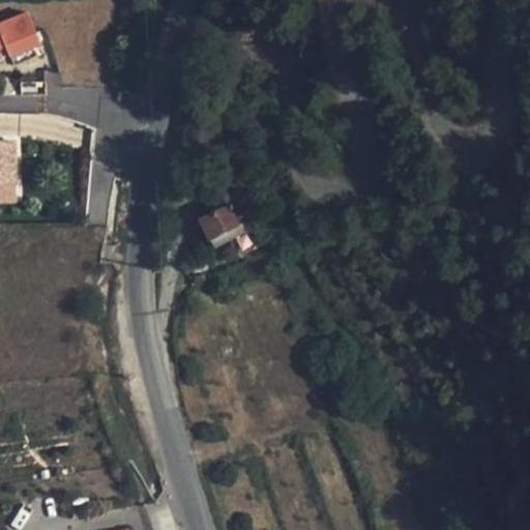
[(51,0),(52,18),(115,16),(114,0),(51,0)]
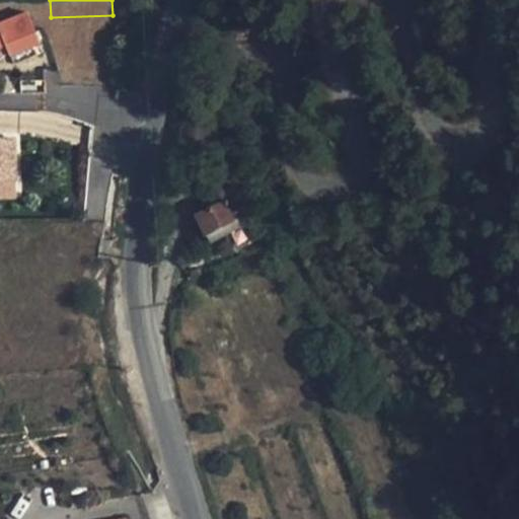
[(27,14),(1,25),(0,24),(0,30),(7,48),(11,56),(41,44),(27,14)]
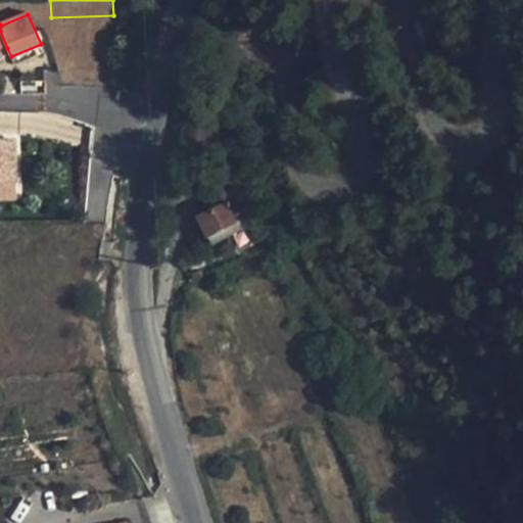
[(0,181),(15,181),(13,142),(0,142),(0,181)]
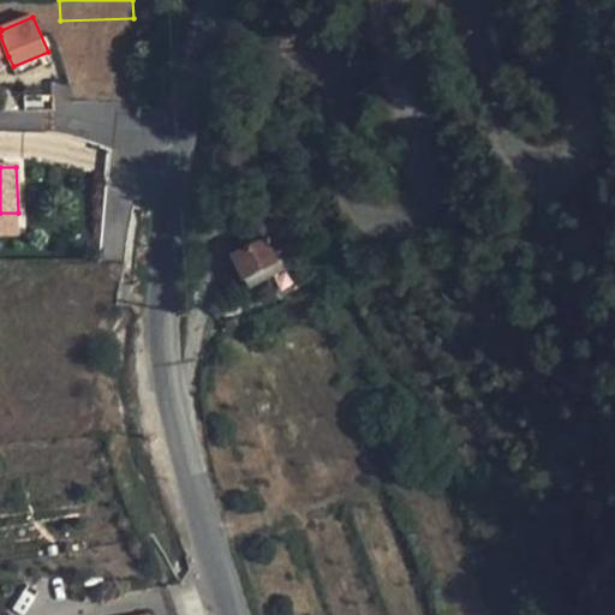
[(269,216),(266,198),(256,201),(260,219),(269,216)]
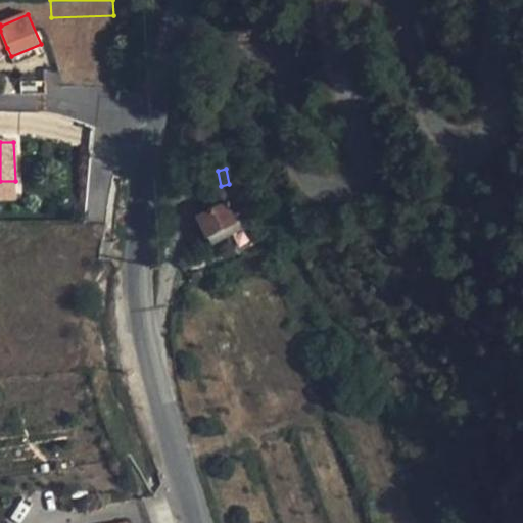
[(207,235),(239,219),(248,215),(234,186),(222,192),(227,202),(198,217),(207,235)]
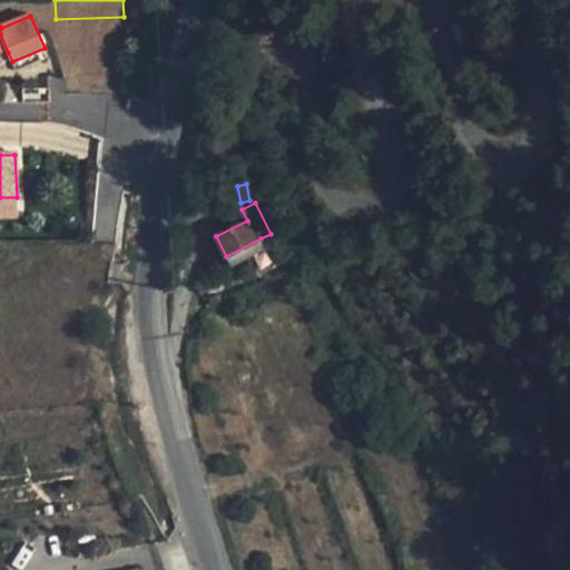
[(261,238),(226,256),(229,265),(265,247),(261,238)]
